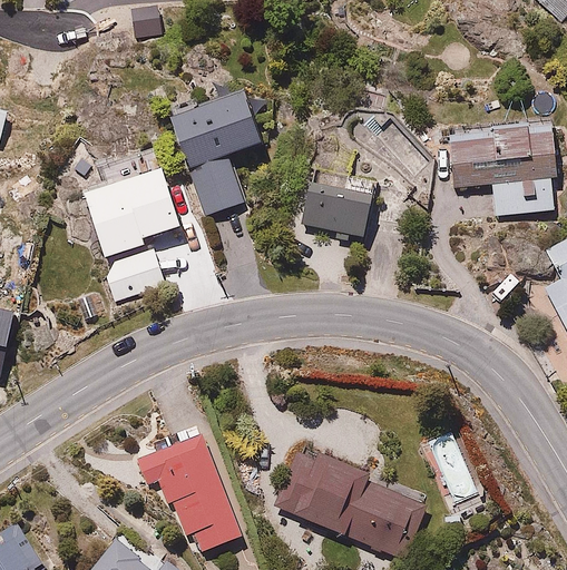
[(566,0),(537,0),(560,22),(566,16),(566,15),(566,0)]
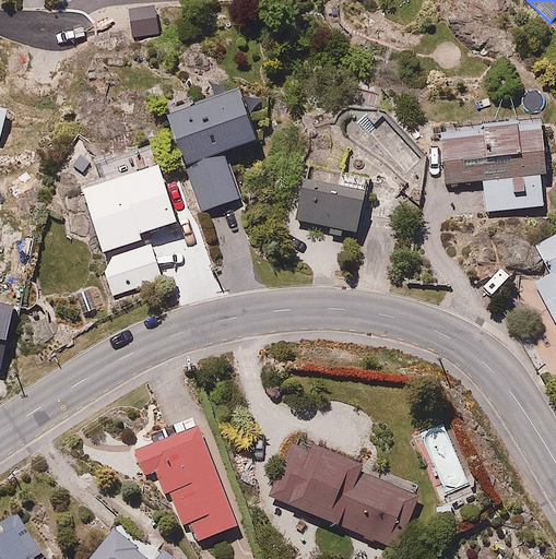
[(151,6),(126,9),(129,37),(155,34),(151,6)]
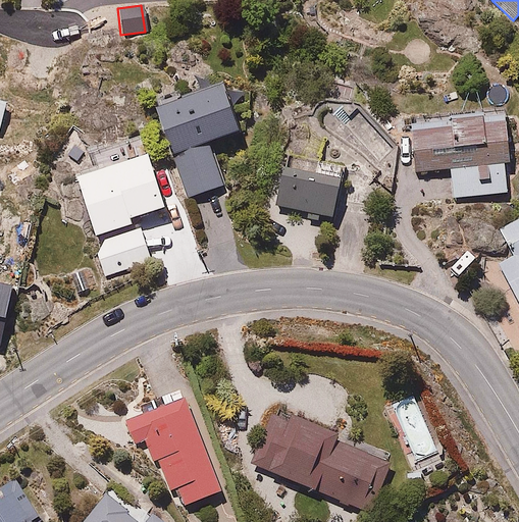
[(173,94),(153,101),(188,198),(224,185),(208,141),(240,129),(223,84),(175,101),(173,94)]
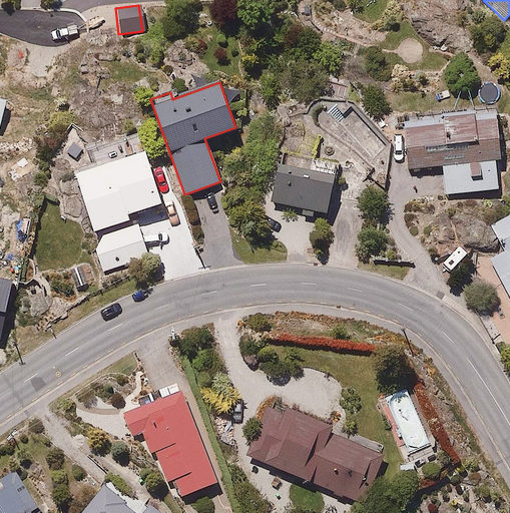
[(409,165),(443,163),(445,193),(499,189),(496,159),(505,158),(502,116),(406,123),(409,165)]
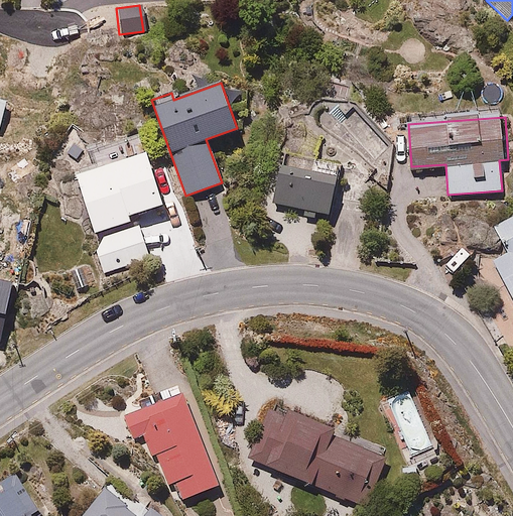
[(150,152),(75,172),(91,233),(130,222),(128,215),(164,205),(150,152)]
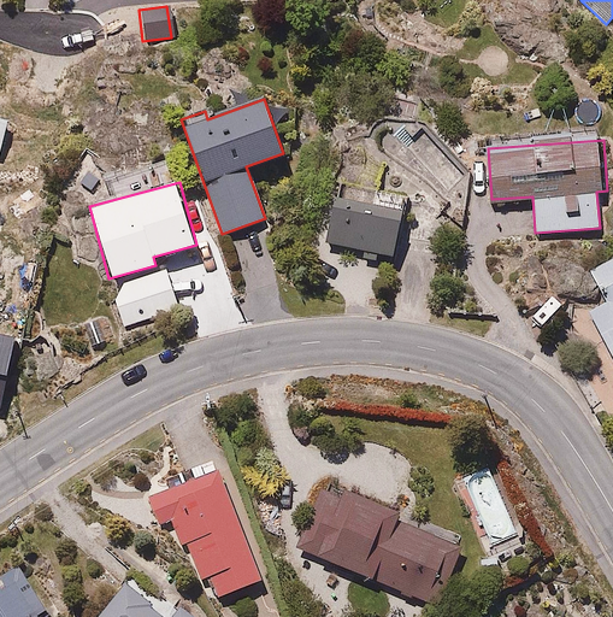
[(399,211),(331,198),(322,242),(389,257),(399,211)]
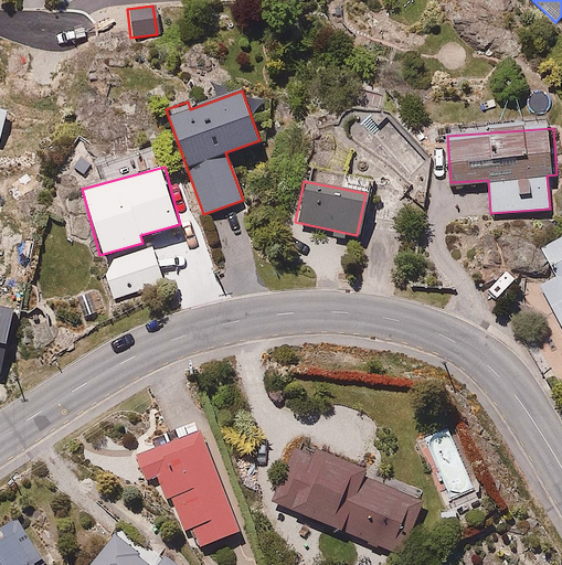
[(554,276),(539,284),(561,331),(561,237),(541,248),(554,276)]
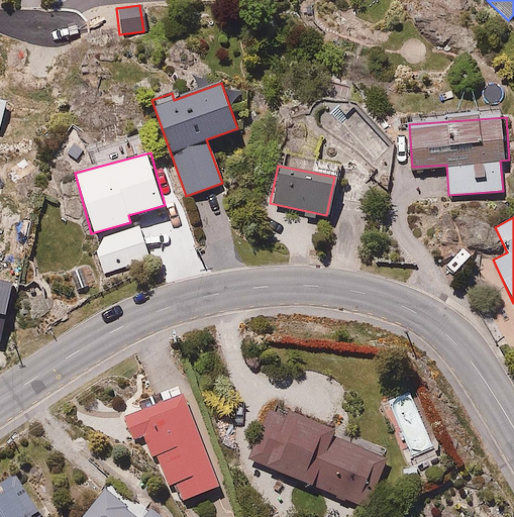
[(130,222),(91,233),(102,272),(157,256),(150,233),(144,234),(140,219),(130,222)]
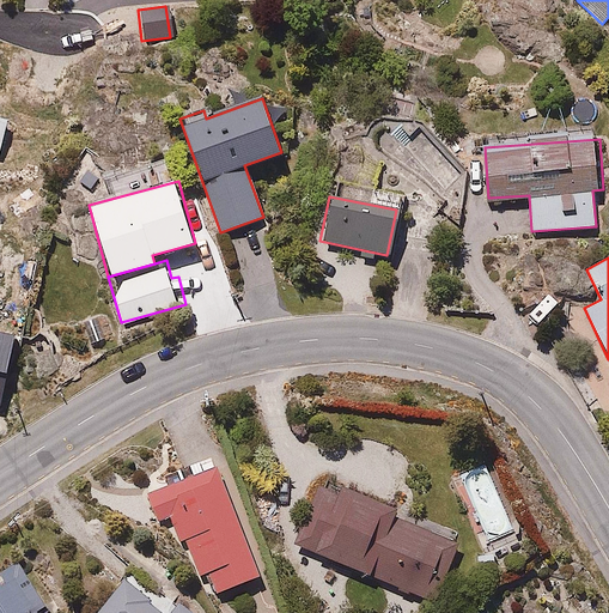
[(12,334),(0,331),(0,388),(12,334)]
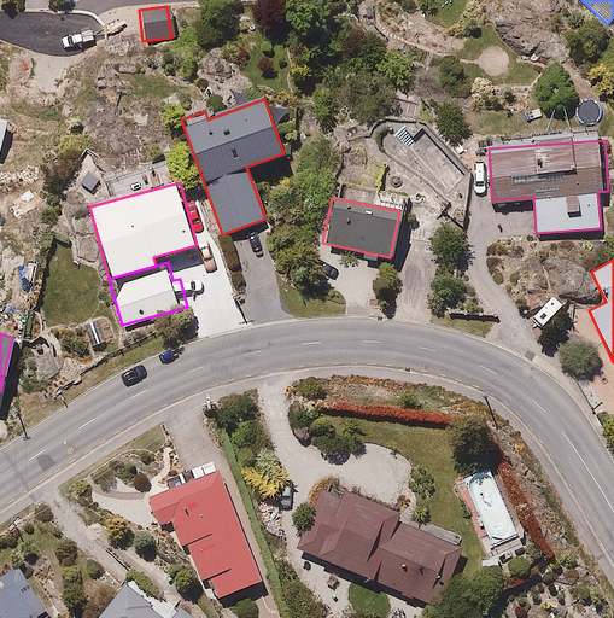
[(269,576),(228,462),(147,491),(159,526),(171,522),(194,584),(209,579),(215,595),(269,576)]
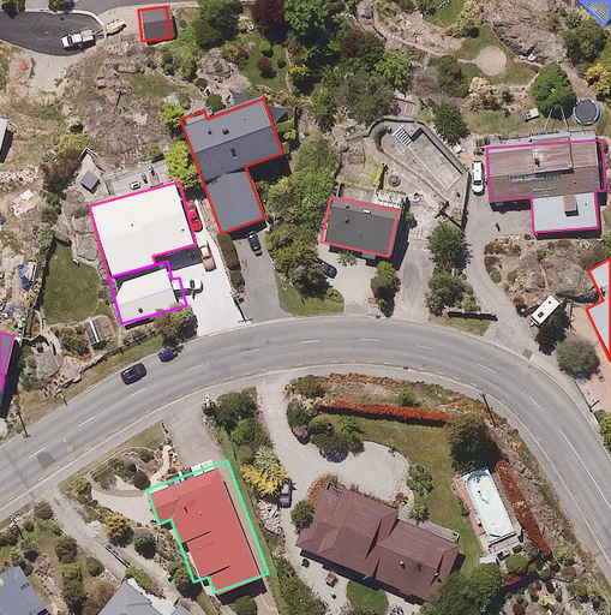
[(330,481),(303,554),(439,605),(461,548),(394,523),(400,507),(330,481)]
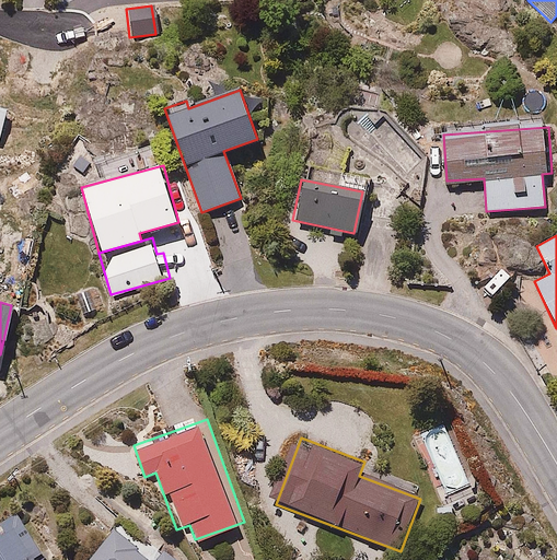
[(34,545),(18,515),(0,524),(0,559),(33,559),(27,548),(34,545)]
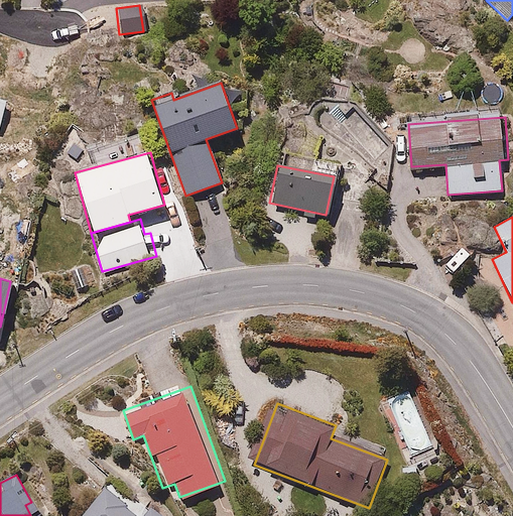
[(141,515),(107,487),(82,515),(162,515),(150,505),(141,515)]
